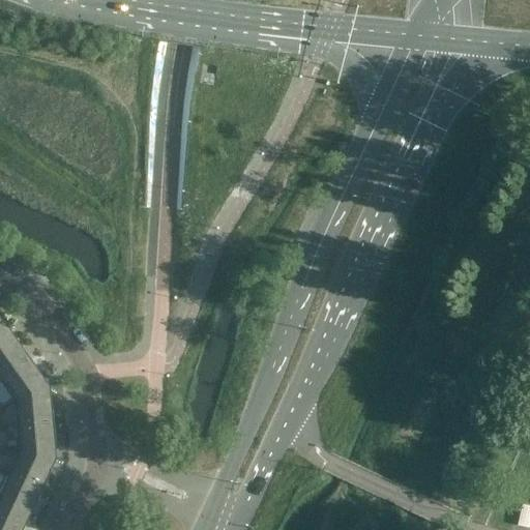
[(0,342),(9,331),(0,326),(0,342)]
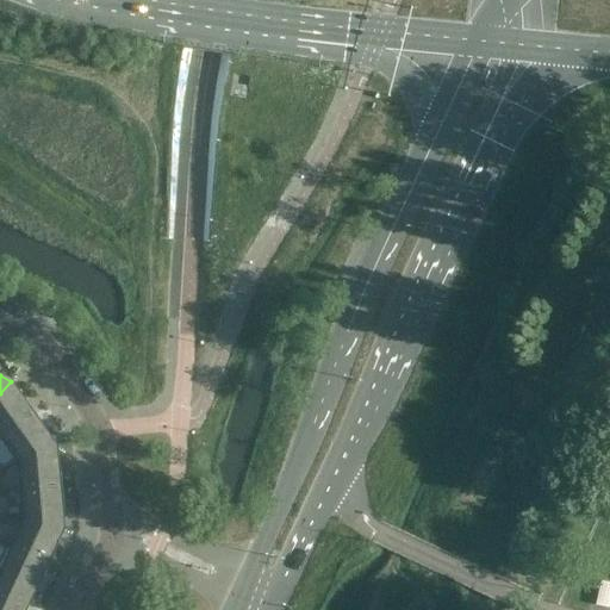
[(0,437),(35,415),(11,381),(0,393),(0,437)]
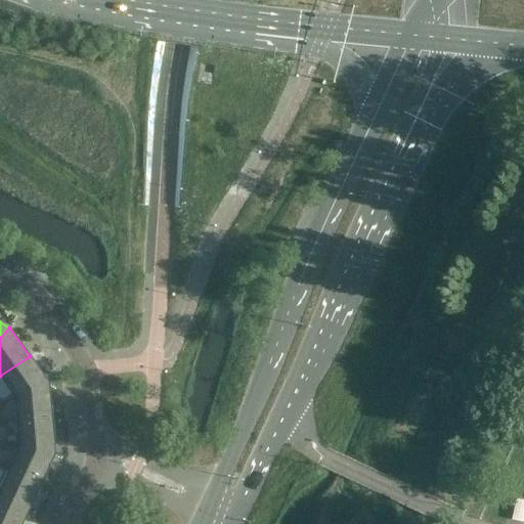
[(49,385),(30,356),(0,376),(0,377),(14,397),(49,385)]
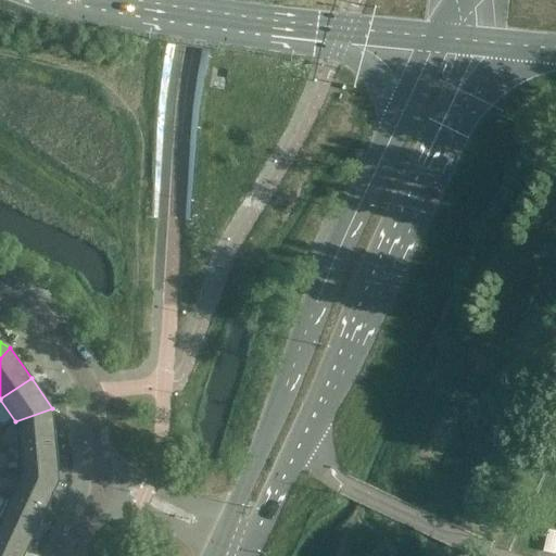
[(55,445),(52,408),(15,421),(17,449),(55,445)]
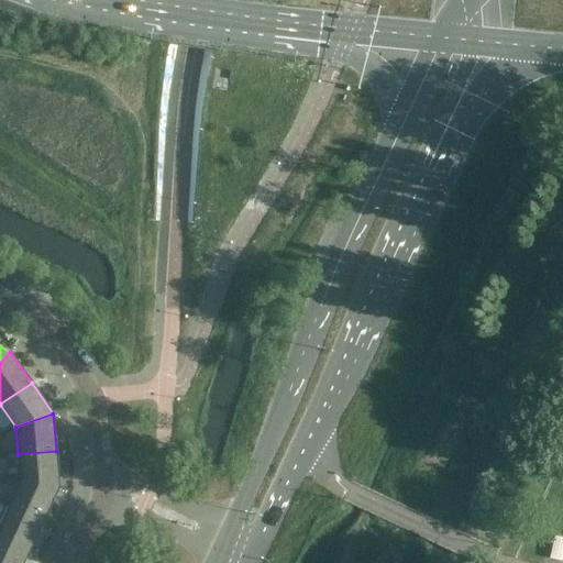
[(59,488),(56,451),(18,454),(20,481),(59,488)]
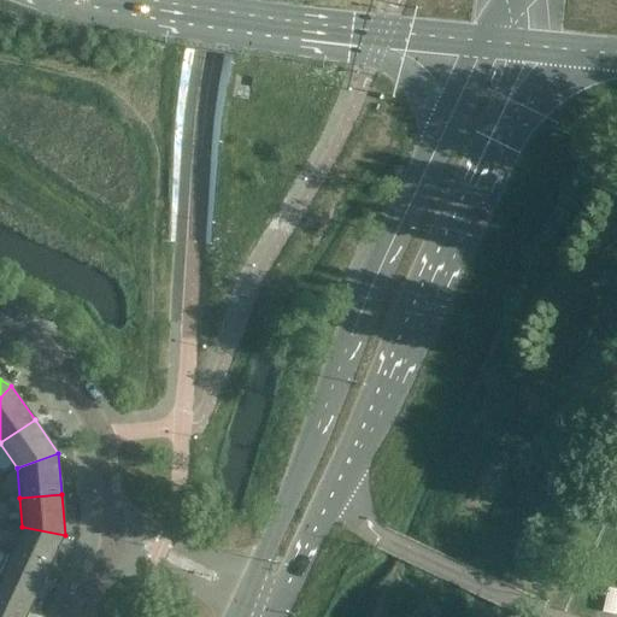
[(48,571),(65,535),(22,527),(10,554),(48,571)]
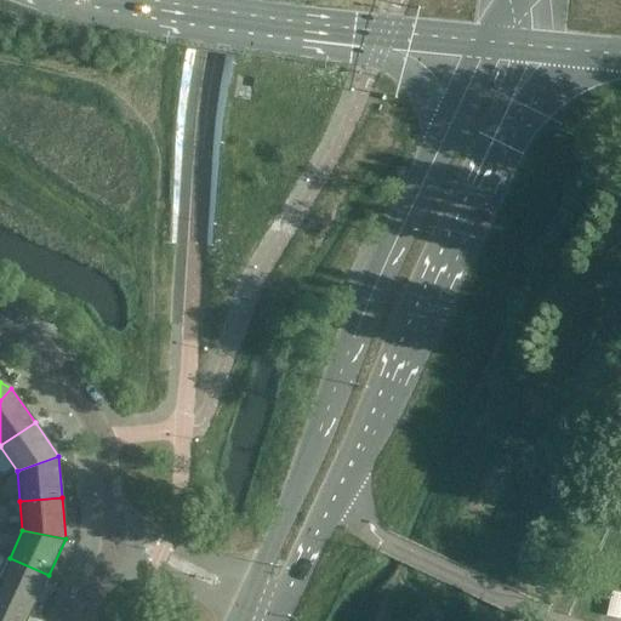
[(0,582),(36,600),(49,575),(10,558),(0,577),(0,582)]
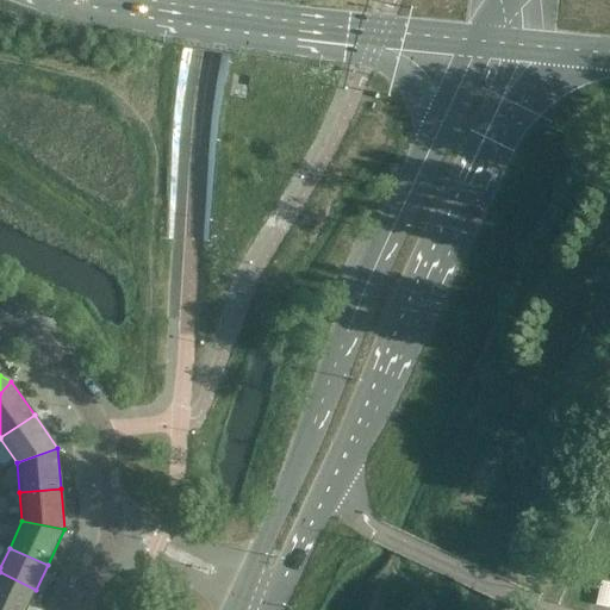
[(0,601),(19,609),(26,609),(36,590),(0,572),(0,601)]
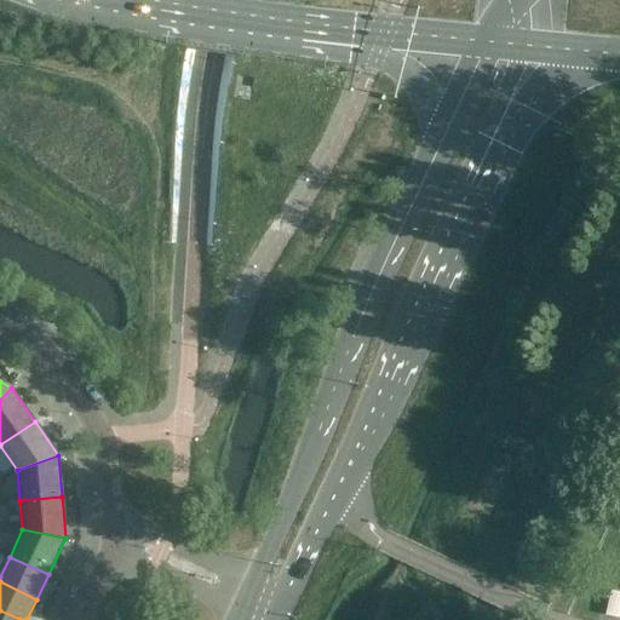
[(619,618),(619,610),(619,592),(610,591),(606,615),(619,618)]
